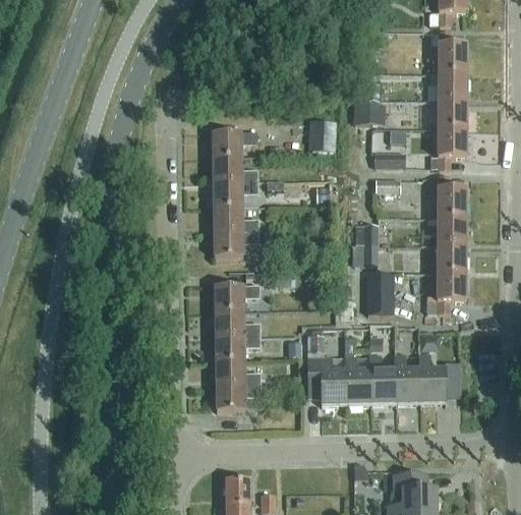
[(439,0),(439,12),(429,12),(429,24),(450,25),(451,12),(467,12),(466,0),(439,0)]
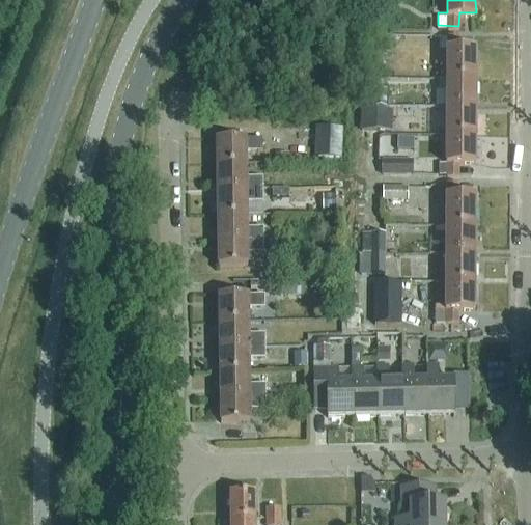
[(375,30),(376,49),(391,49),(390,30),(375,30)]
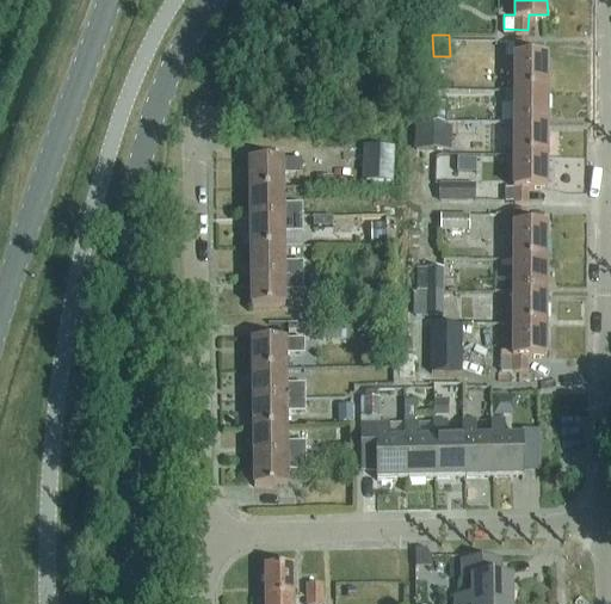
[(514,51),(514,85),(547,85),(548,53),(528,51),(528,38),(504,38),(504,51),(514,51)]
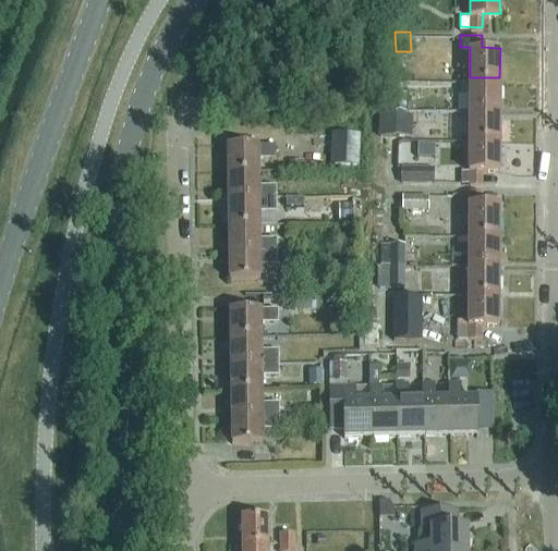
[(459,77),(459,89),(470,89),(470,77),(459,77)]
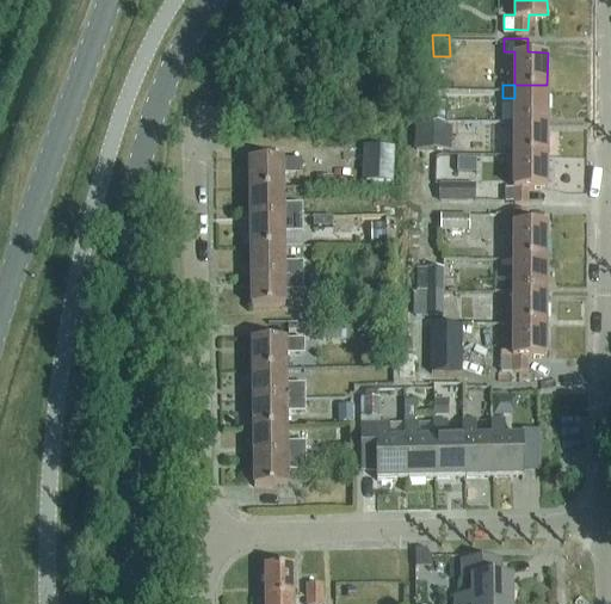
[(547,118),(547,85),(514,85),(514,98),(514,118),(547,118)]
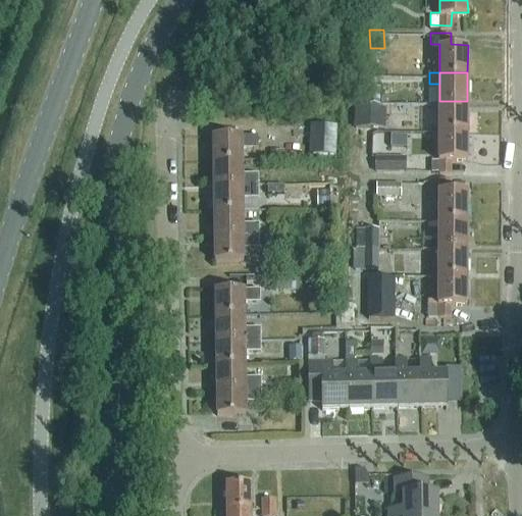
[(378,102),(379,84),(366,84),(366,102),(378,102)]
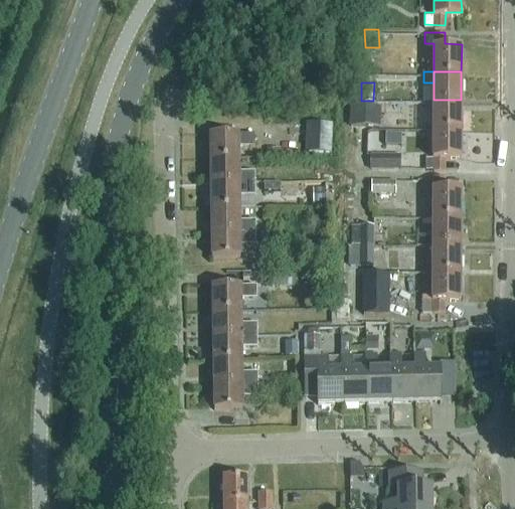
[(434,100),(434,127),(461,127),(461,100),(434,100)]
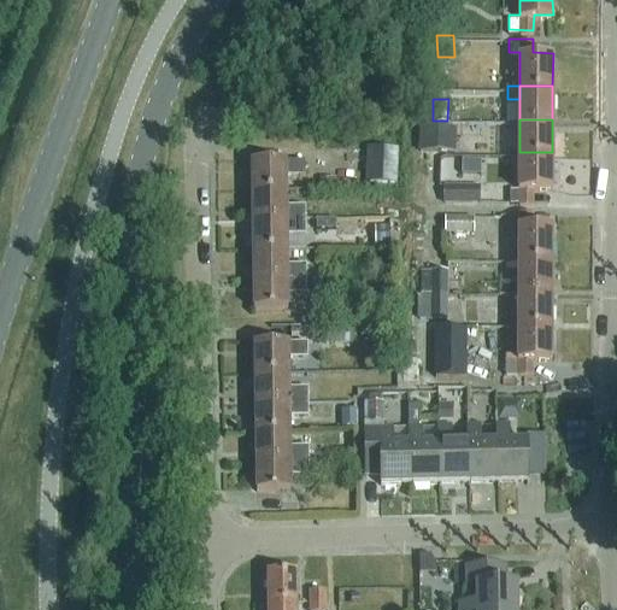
[(417,121),(416,145),(442,146),(444,121),(417,121)]
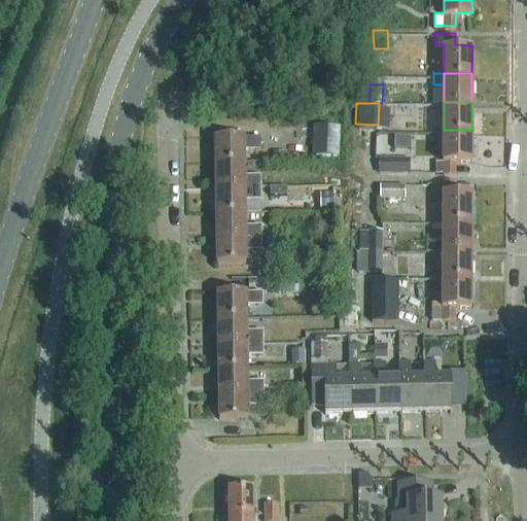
[(340,124),(313,122),(311,151),(338,153),(340,124)]
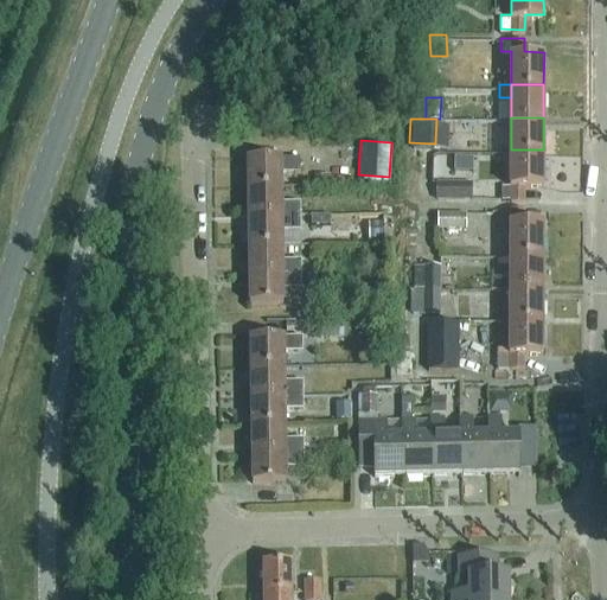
[(524,183),(543,183),(543,150),(511,150),(510,183),(502,183),(502,197),(524,197),(524,183)]
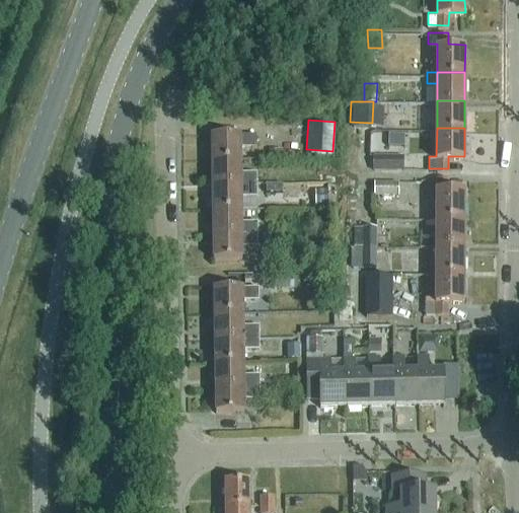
[(403,142),(403,130),(388,130),(388,142),(403,142)]
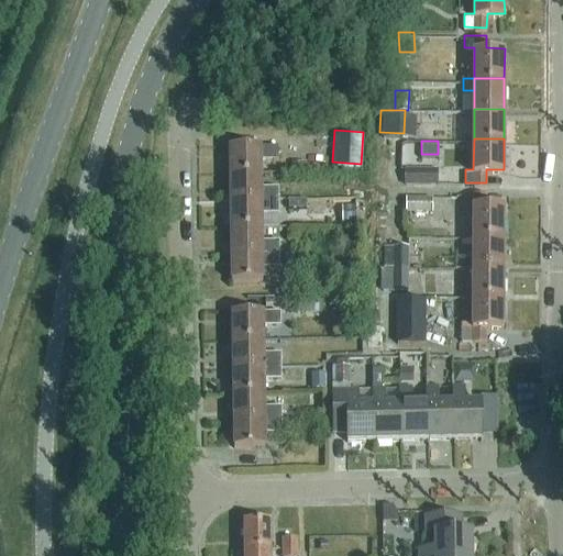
[(229,144),(230,171),(261,170),(261,157),(278,157),(278,144),(229,144)]
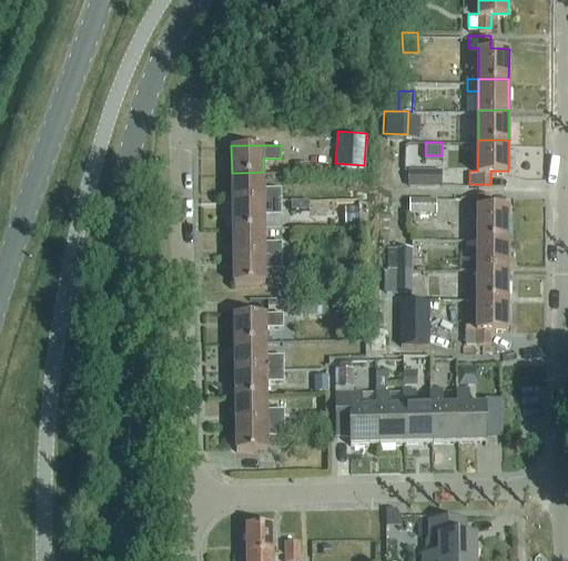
[(293,160),(293,169),(310,169),(310,159),(293,160)]
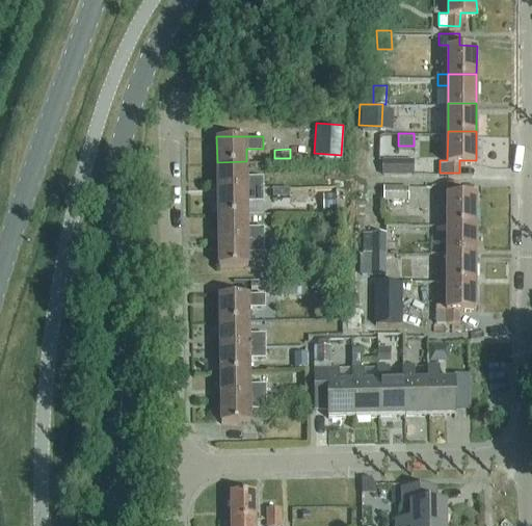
[(411,169),(411,158),(382,158),(382,169),(411,169)]
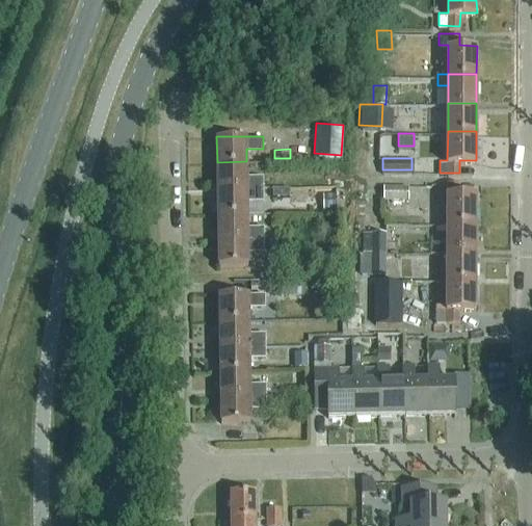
[(246,161),(217,162),(217,187),(263,187),(263,175),(246,175),(246,161)]
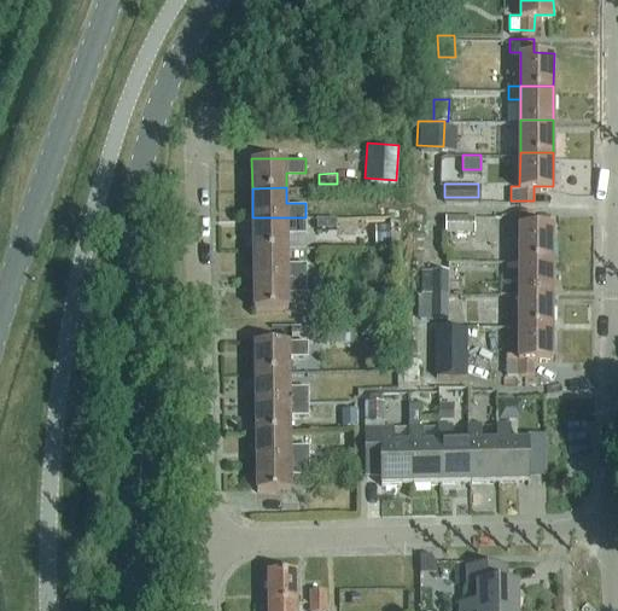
[(553,225),(534,225),(534,210),(520,210),(520,225),(519,225),(519,257),(553,257),(553,225)]
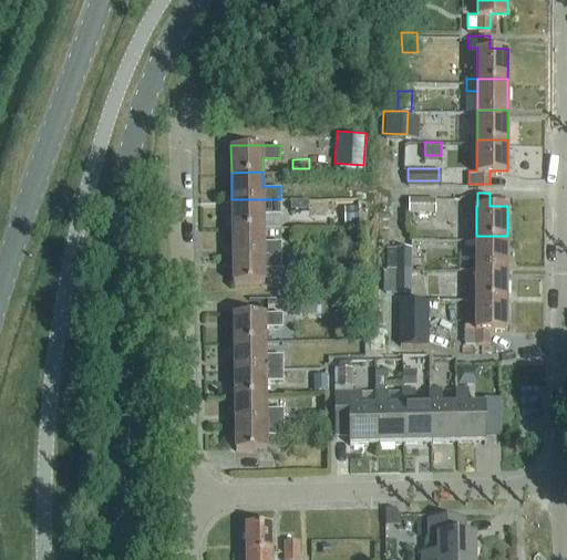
[(433,209),(433,196),(409,196),(409,209),(433,209)]
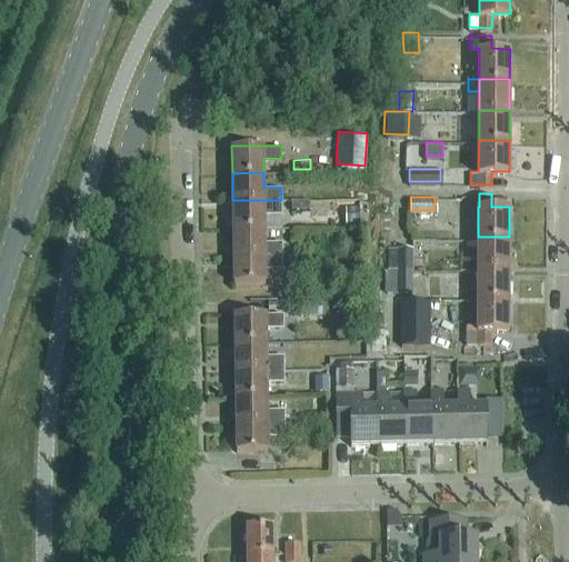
[(281,200),(232,200),(233,228),(263,227),(263,213),(281,212),(281,200)]
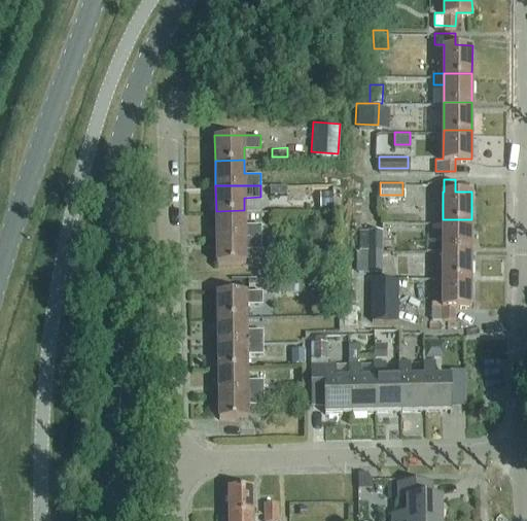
[(270,185),(270,196),(279,196),(279,185),(270,185)]
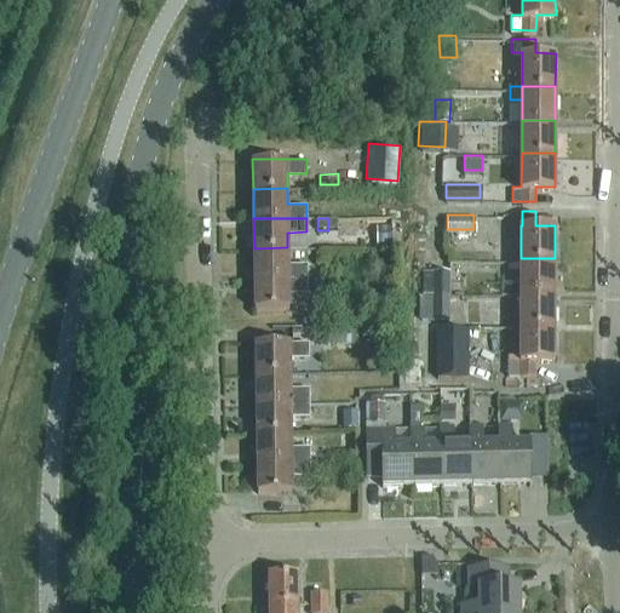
[(391,240),(391,222),(375,222),(377,241),(391,240)]
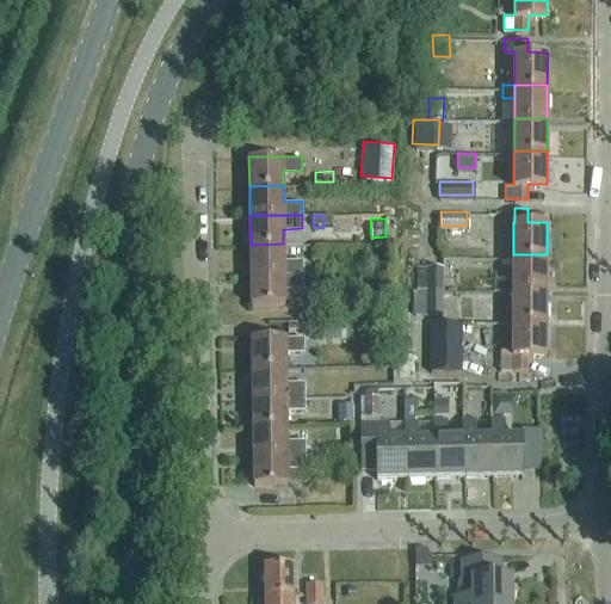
[(283,244),(251,245),(251,275),(303,273),(303,259),(284,259),(283,244)]
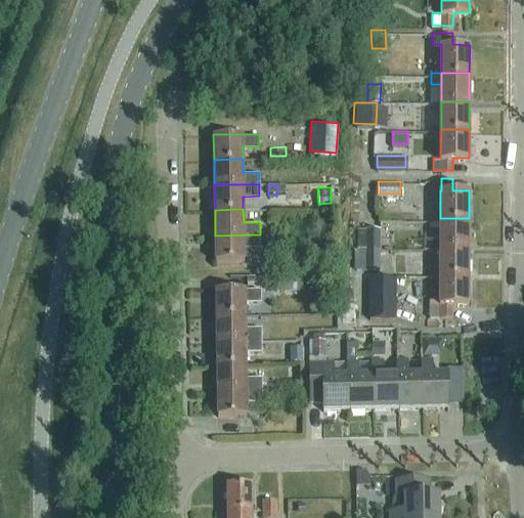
[(440,218),(440,247),(469,247),(469,218),(440,218)]
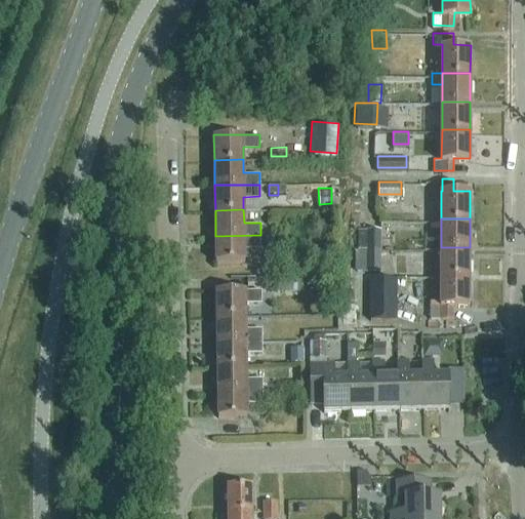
[(367,246),(379,246),(379,225),(367,225),(367,246)]
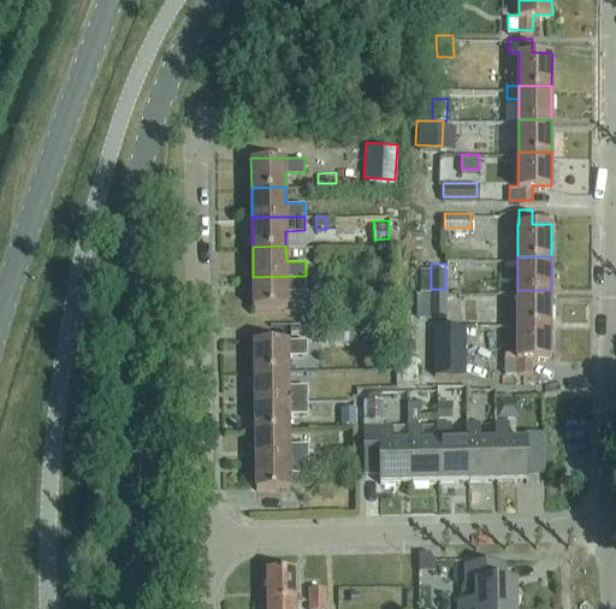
[(321,285),(321,275),(311,275),(311,285),(321,285)]
